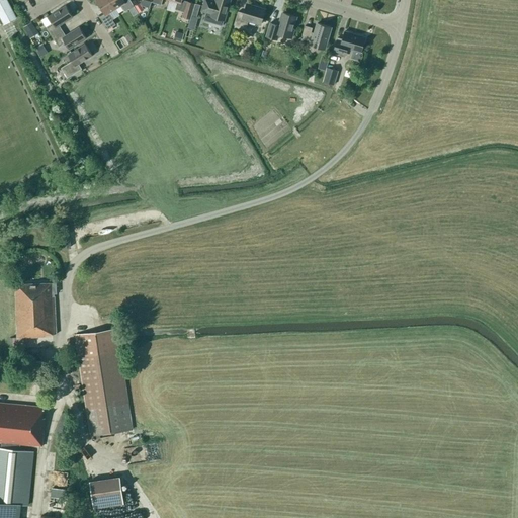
[(0,0),(0,16),(4,24),(16,18),(6,0),(0,0)]
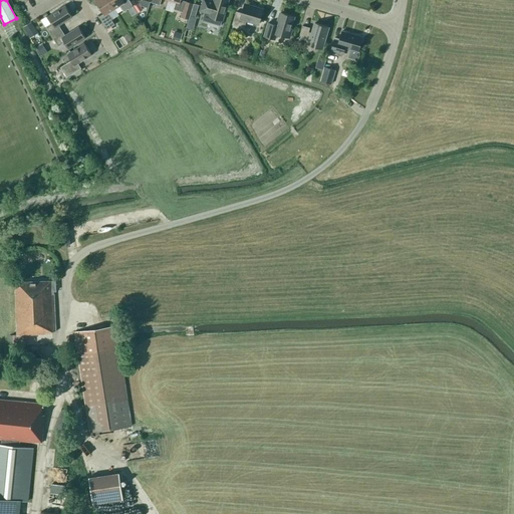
[(112,19),(108,13),(114,9),(108,0),(94,0),(103,14),(98,17),(106,29),(114,24),(111,20),(112,19)]
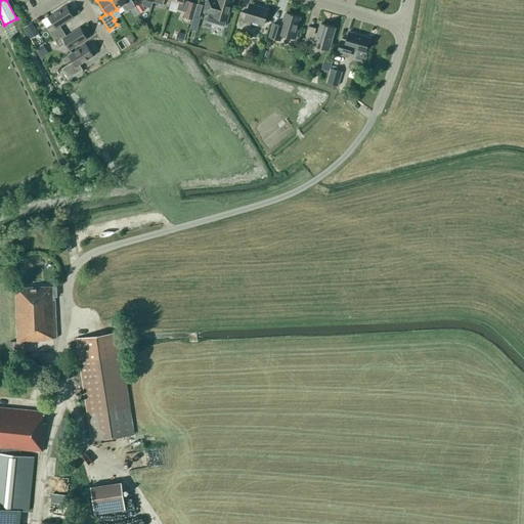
[(111,0),(117,9),(123,6),(127,12),(130,9),(134,16),(139,13),(131,0),(111,0)]
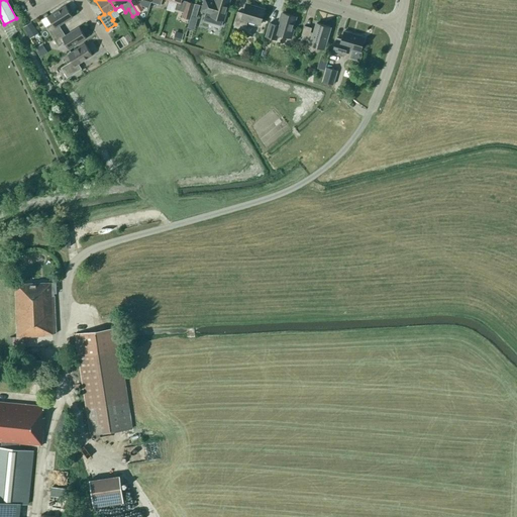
[(149,8),(150,2),(151,0),(140,0),(140,2),(141,6),(149,8)]
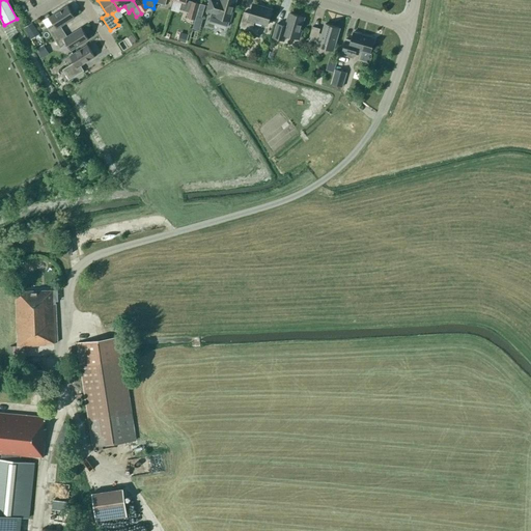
[(187,0),(173,0),(174,0),(180,2),(178,9),(189,12),(187,18),(195,20),(196,16),(199,4),(187,0)]
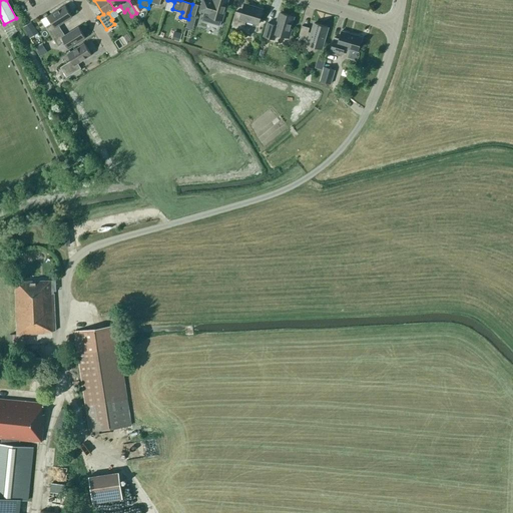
[(208,0),(202,0),(199,11),(204,13),(202,20),(220,26),(221,20),(222,20),(227,0),(212,0),(212,1),(208,0)]
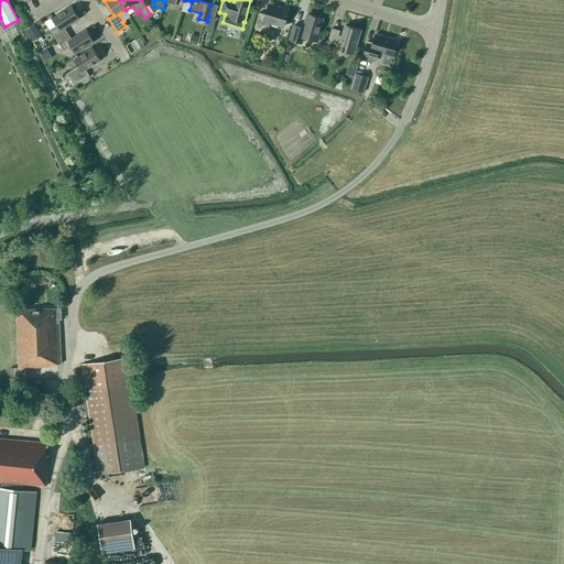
[(151,3),(147,7),(151,14),(156,11),(151,3)]
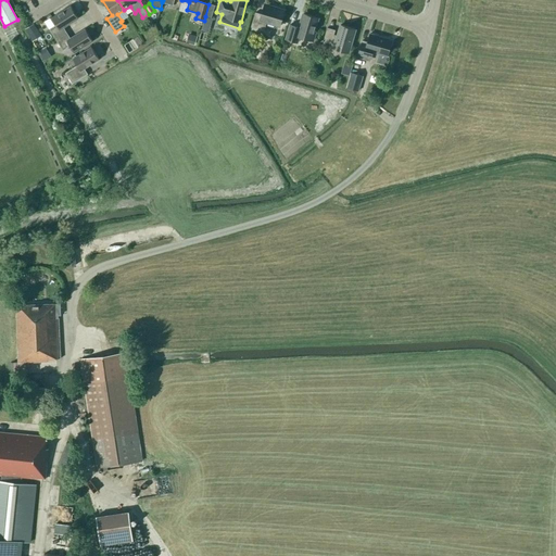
[(210,4),(205,17),(211,19),(215,5),(210,4)]
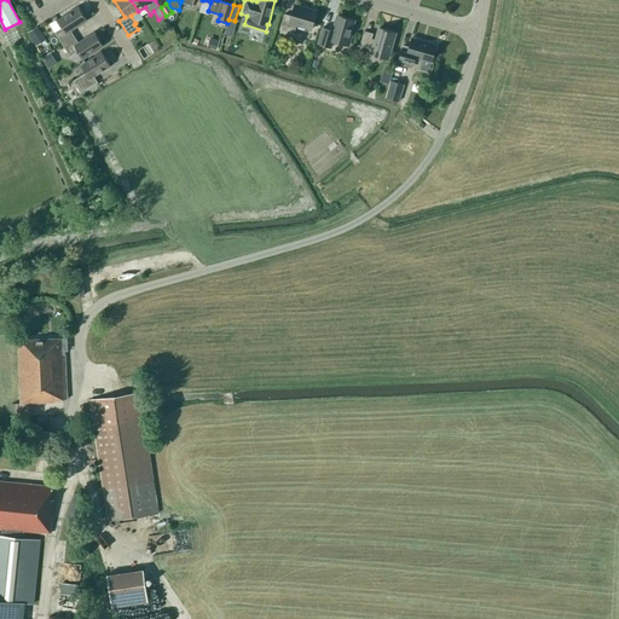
[(284,15),(279,30),(293,34),(296,24),(312,29),(317,12),(294,5),(291,16),(284,15)]
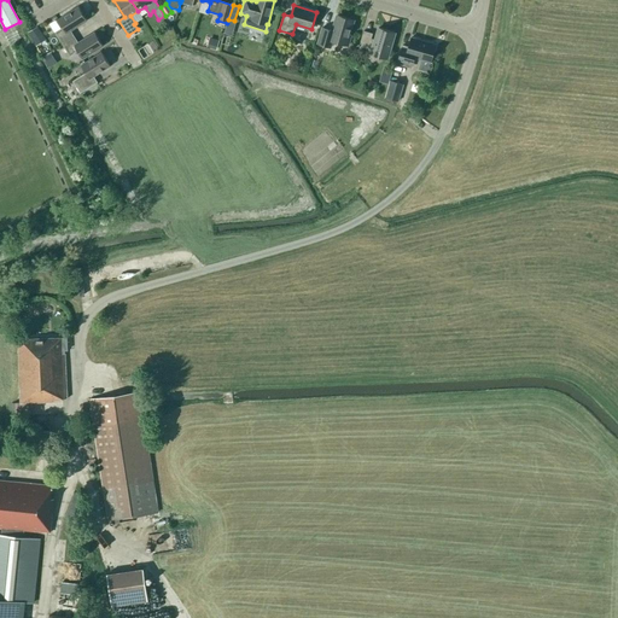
[(54,33),(62,45),(74,36),(70,30),(87,21),(79,7),(58,19),(63,28),(54,33)]
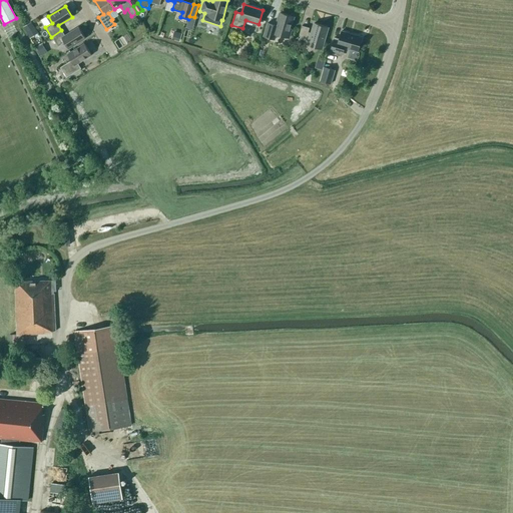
[(292,30),(290,29),(294,17),(280,13),(276,26),(268,23),(264,36),(275,40),(276,34),(289,38),(292,30)]
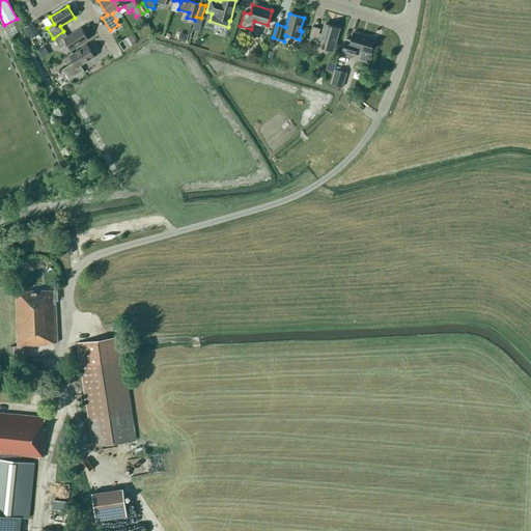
[(32,23),(24,28),(27,33),(35,28),(32,23)]
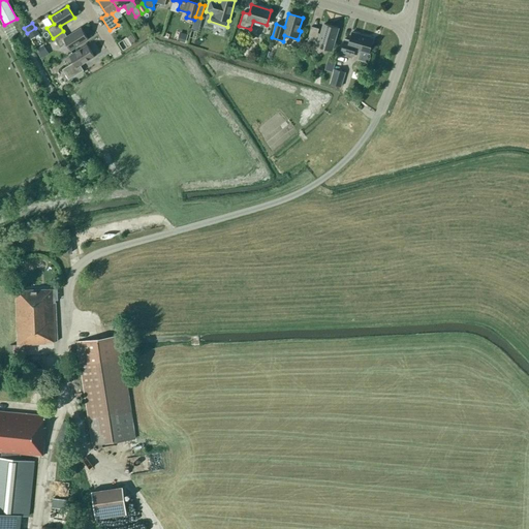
[(317,47),(332,51),(338,28),(324,24),(321,34),(317,33),(318,29),(311,27),(307,39),(318,43),(317,47)]
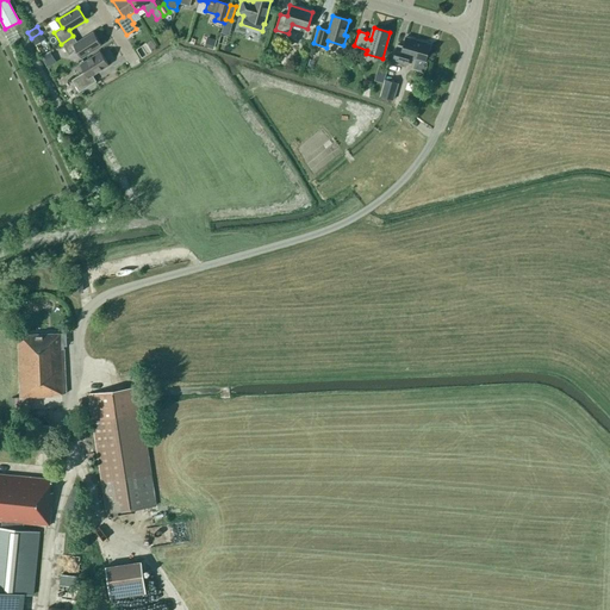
[(78,42),(73,36),(61,44),(69,56),(76,51),(81,58),(101,45),(93,32),(78,42)]
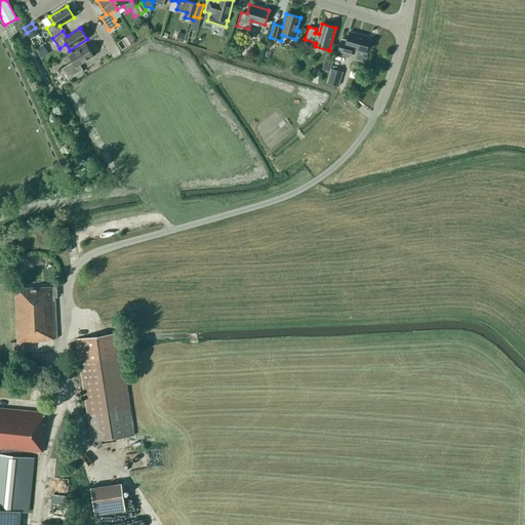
[(178,32),(175,40),(184,43),(187,34),(178,32)]
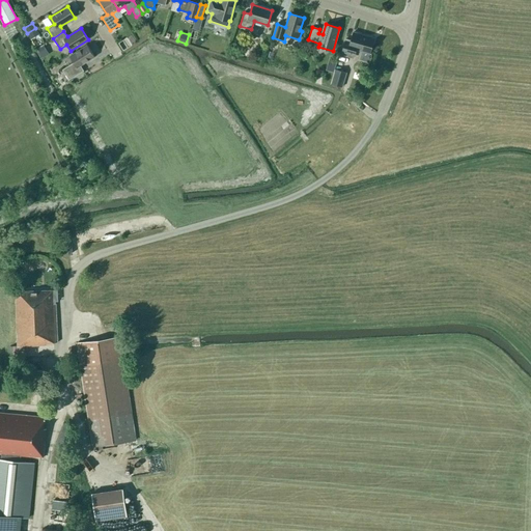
[(348,57),(354,58),(356,50),(369,54),(374,38),(353,32),(351,40),(345,39),(341,55),(348,57)]
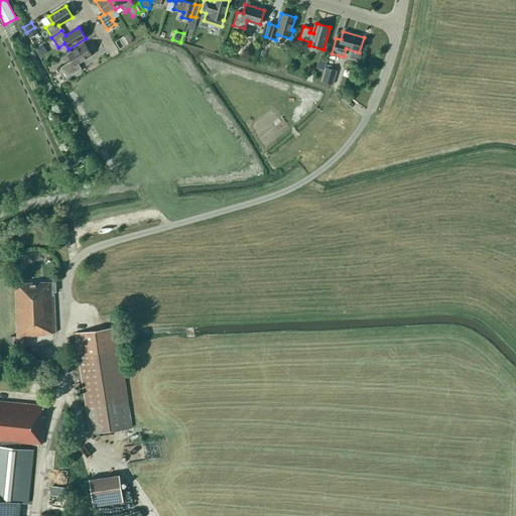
[(229,37),(226,45),(233,47),(235,40),(229,37)]
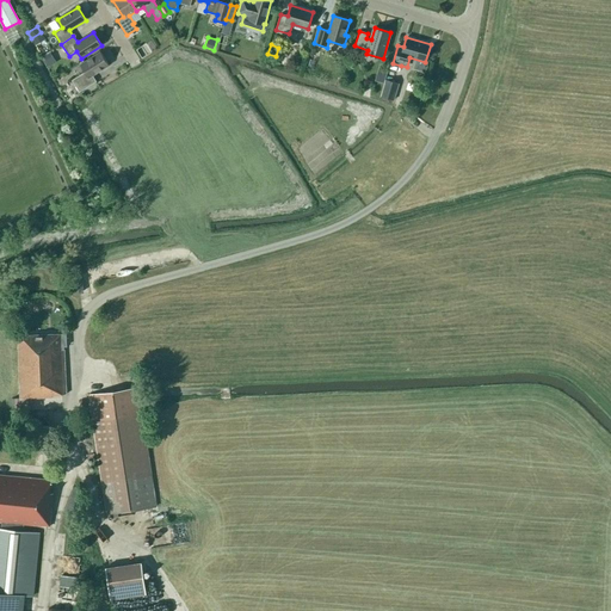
[(59,47),(51,49),(55,59),(62,56),(59,47)]
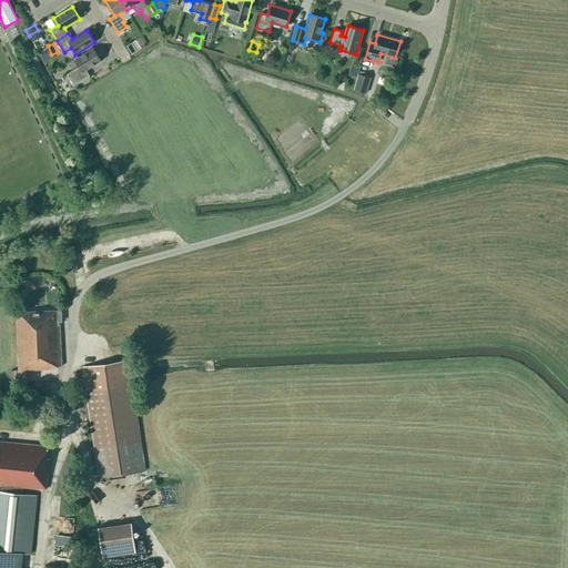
[(47,49),(40,53),(43,59),(50,54),(47,49)]
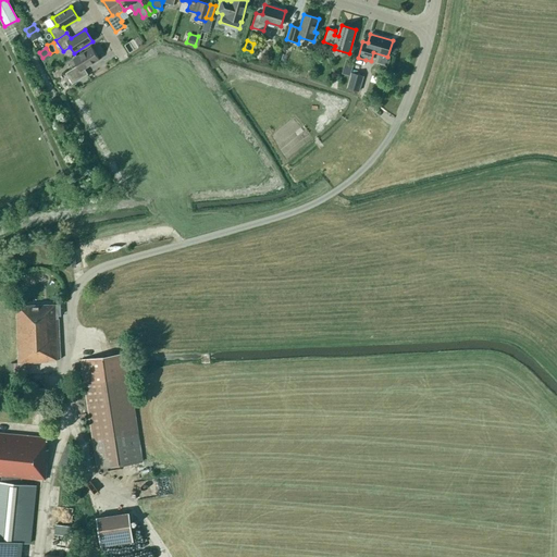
[(88,74),(84,69),(99,60),(91,48),(73,59),(77,65),(65,73),(72,84),(88,74)]
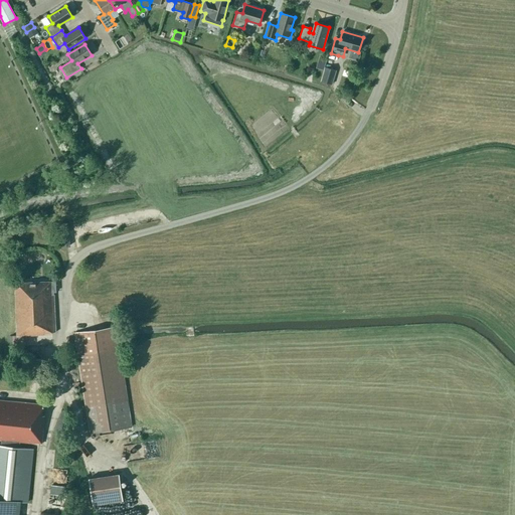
[(321,81),(332,84),(336,70),(325,67),(321,81)]
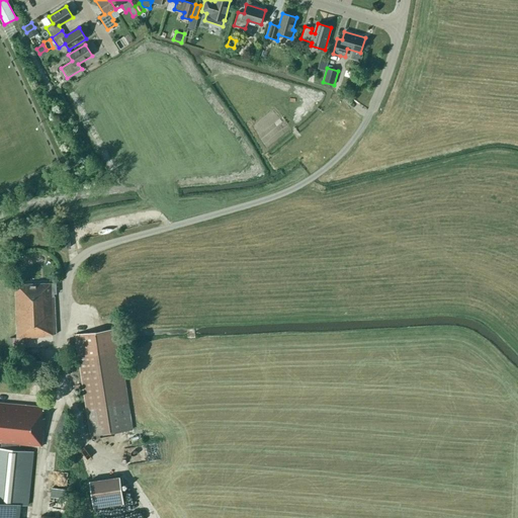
[(54,296),(54,293),(56,293),(55,282),(14,284),(17,338),(10,338),(11,349),(25,348),(25,338),(45,337),(44,335),(56,335),(54,296)]
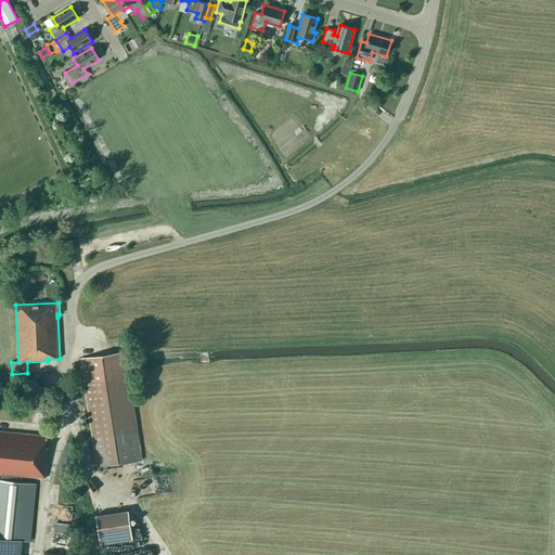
[(126,352),(80,359),(97,467),(142,460),(126,352)]
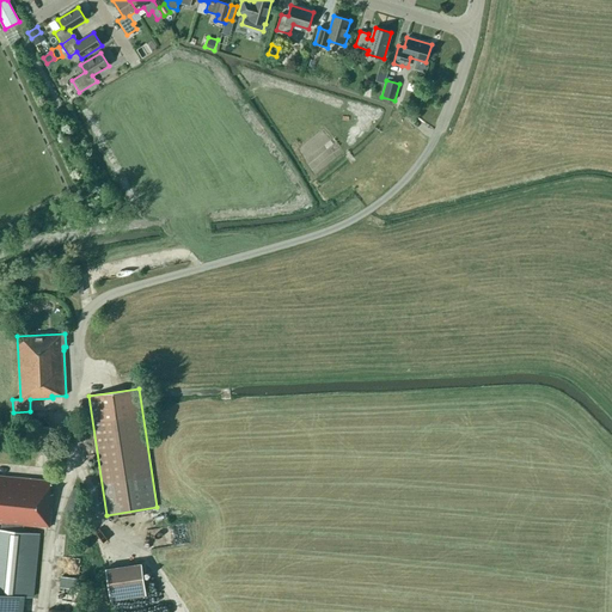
[(0,531),(0,530),(0,611),(19,611),(22,597),(32,598),(38,534),(23,532),(24,525),(49,528),(53,495),(50,494),(51,482),(0,476),(0,522),(1,524),(0,531)]
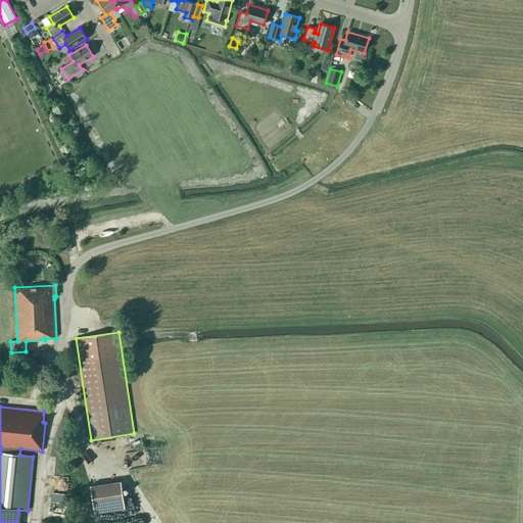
[(122,481),(90,486),(94,512),(126,508),(122,481)]
